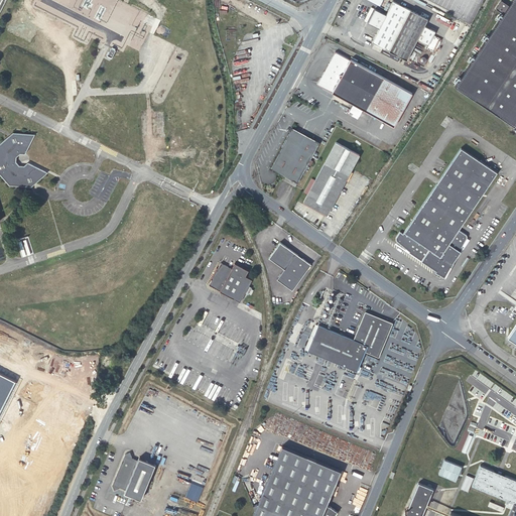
[(515,0),(513,0),(510,5),(504,13),(503,15),(500,13),(499,15),(502,17),(489,36),(486,33),(485,36),(488,38),(475,56),(472,54),(471,57),(474,59),(461,79),(458,77),(456,79),(459,81),(455,87),(513,125),(515,121),(515,0)]
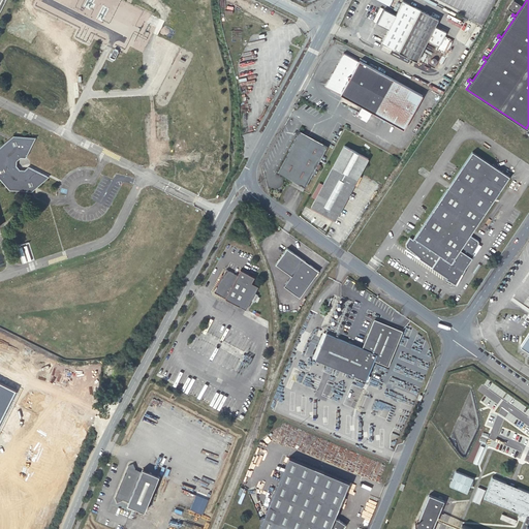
[(515,0),(509,8),(517,13),(523,5),(515,0)]
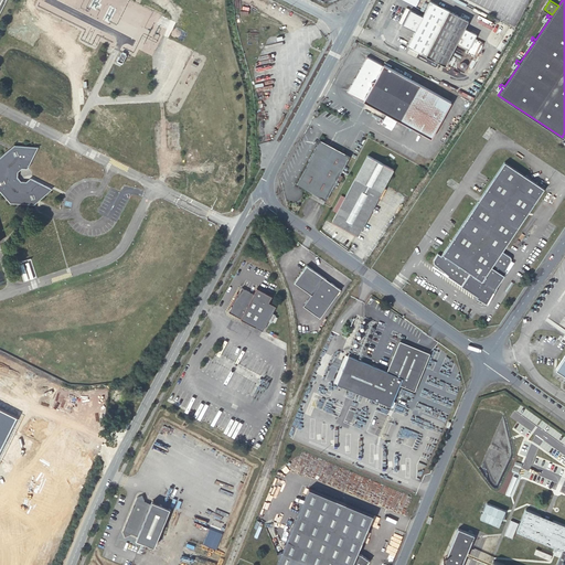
[(469,20),(432,1),(424,16),(412,9),(404,24),(416,31),(408,45),(446,64),(457,42),(470,49),(477,34),(465,28),(469,20)]
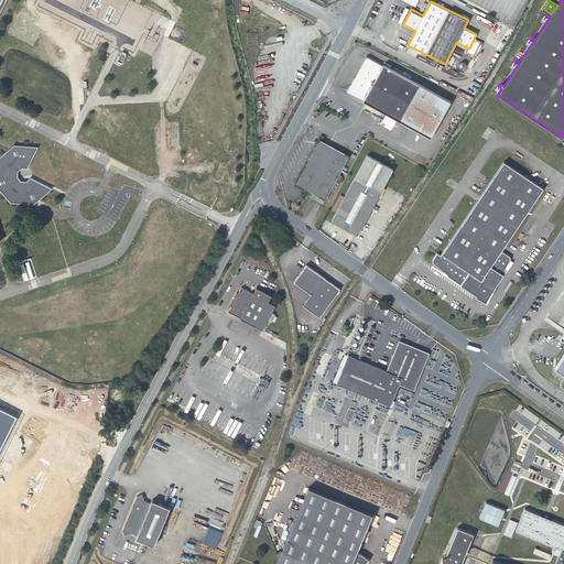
[(118,63),(123,65),(129,54),(123,52),(118,63)]
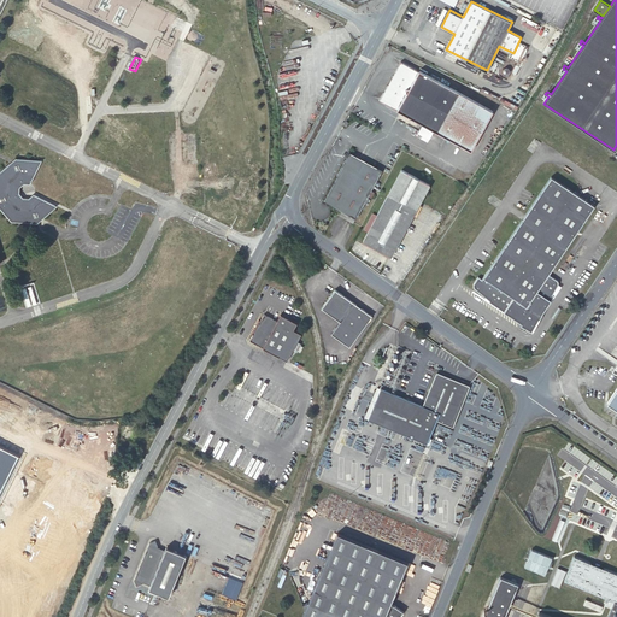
[(417,71),(400,62),(378,100),(397,110),(417,71)]
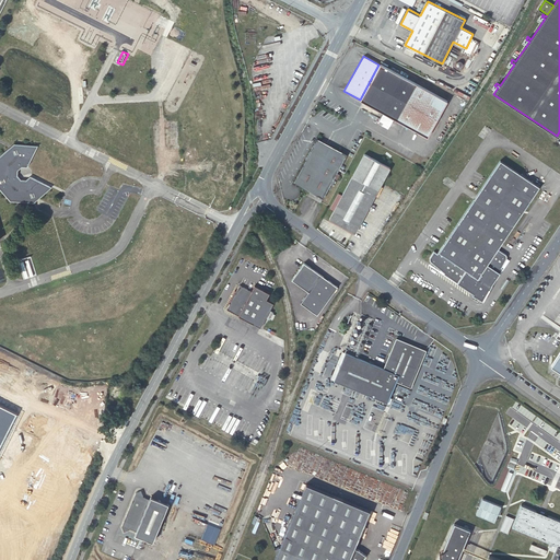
[(397,119),(417,83),(380,63),(378,65),(360,100),(397,119)]
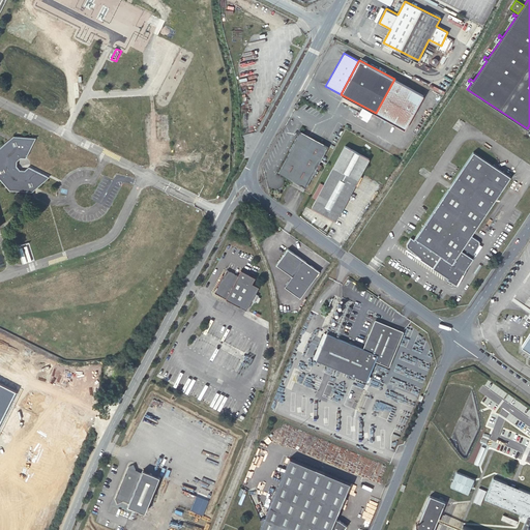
[(423,94),(394,79),(376,113),(405,128),(423,94)]
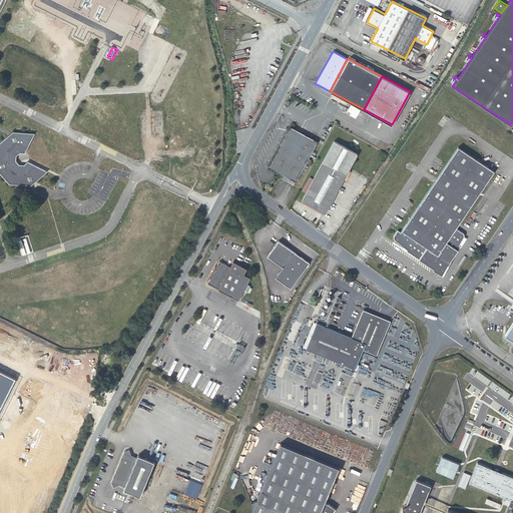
[(296,181),(297,181),(304,168),(310,158),(319,141),(291,126),(269,166),(284,174),(296,181)]
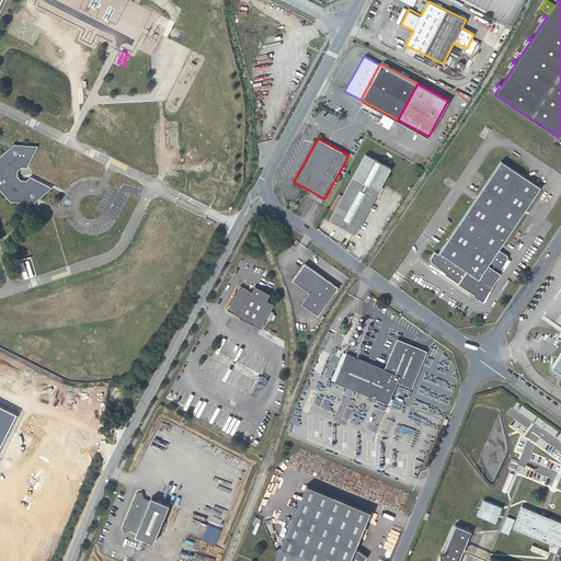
[(0,158),(0,185),(11,199),(34,202),(33,197),(35,196),(37,198),(50,186),(32,176),(27,181),(21,180),(16,175),(18,169),(22,165),(29,165),(38,147),(16,145),(16,149),(14,150),(12,148),(0,158)]
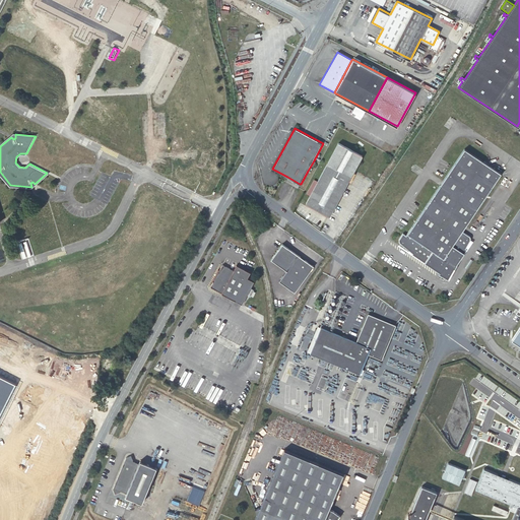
[(307,202),(330,215),(352,175),(364,154),(339,141),(328,161),(318,181),(311,194),(307,202)]
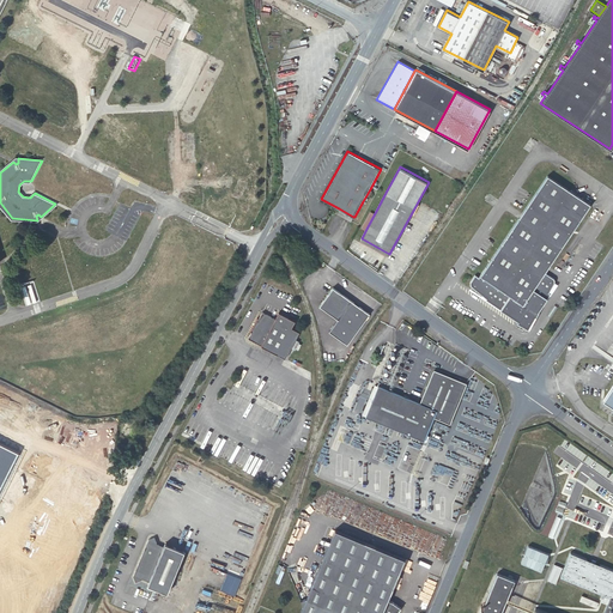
[(517,323),(528,329),(539,311),(551,293),(548,291),(554,283),(553,278),(552,277),(545,272),(590,204),(547,175),(479,278),(475,275),(469,284),(472,286),(487,298),(486,301),(519,321),(517,323)]
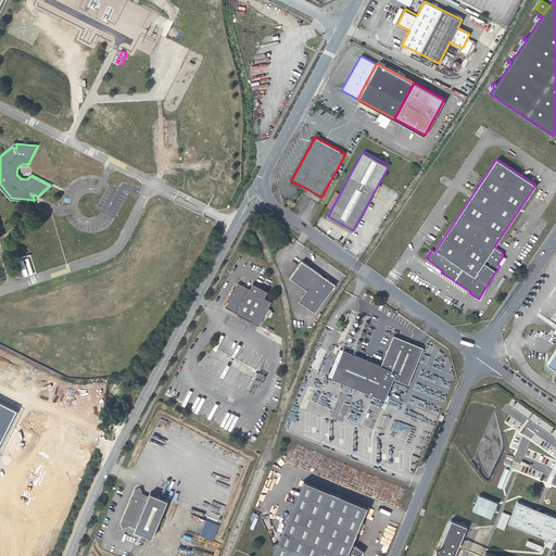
[(338,173),(336,172),(329,182),(331,185),(338,173)]
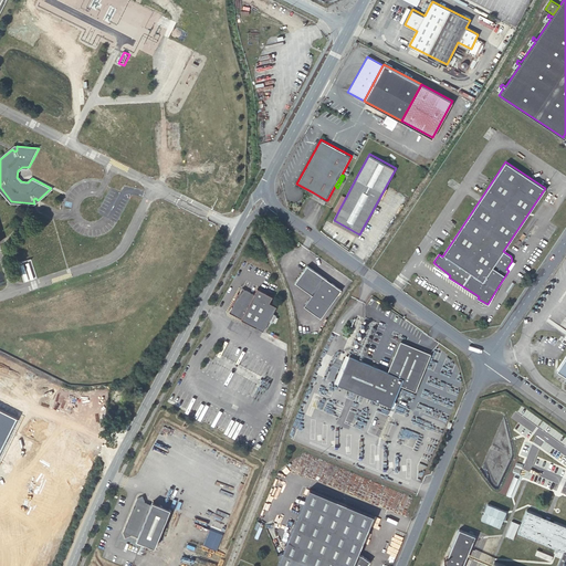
[(326,200),(313,192),(311,197),(324,203),(326,200)]
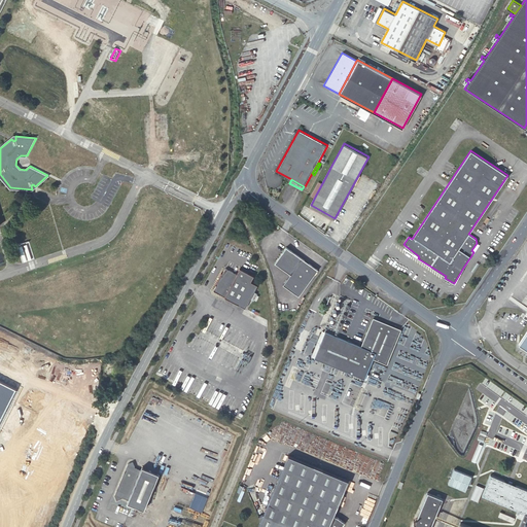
[(322,183),(319,181),(312,195),(315,197),(322,183)]
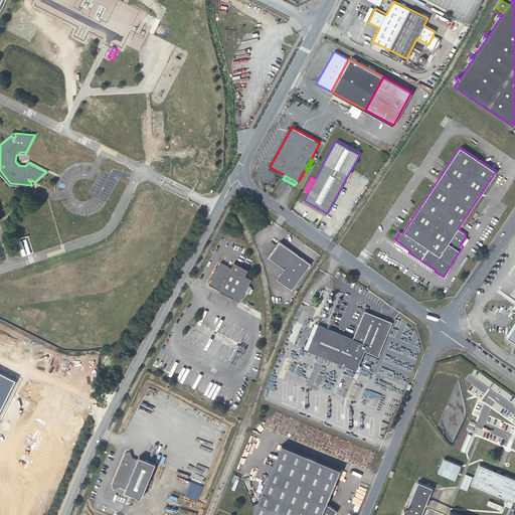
[(310,263),(280,240),(268,256),(284,268),(276,278),(292,289),(310,263)]
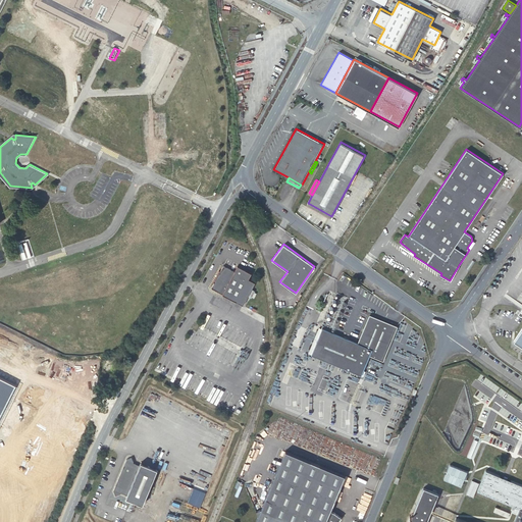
[(251,273),(237,266),(233,271),(223,265),(220,271),(219,270),(212,282),(214,282),(211,288),(243,305),(255,282),(248,278),(251,273)]
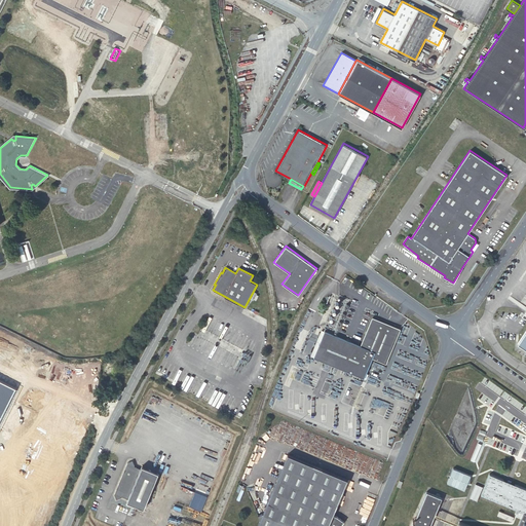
[(375,351),(387,357),(400,328),(374,317),(362,346),(325,330),(314,357),(364,376),(375,351)]
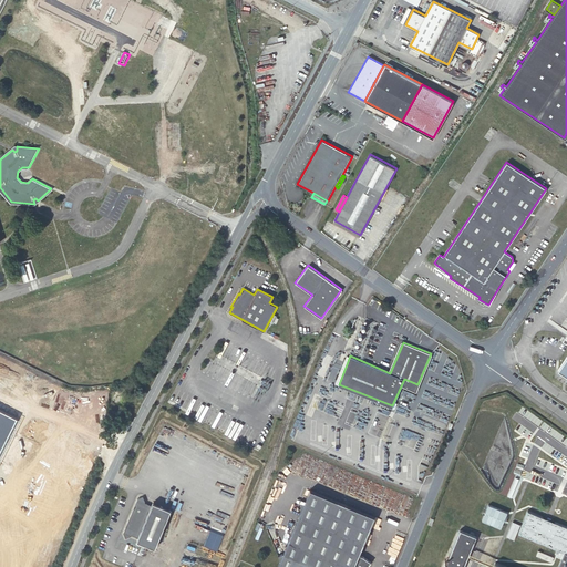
[(566,354),(557,370),(566,377),(566,354)]
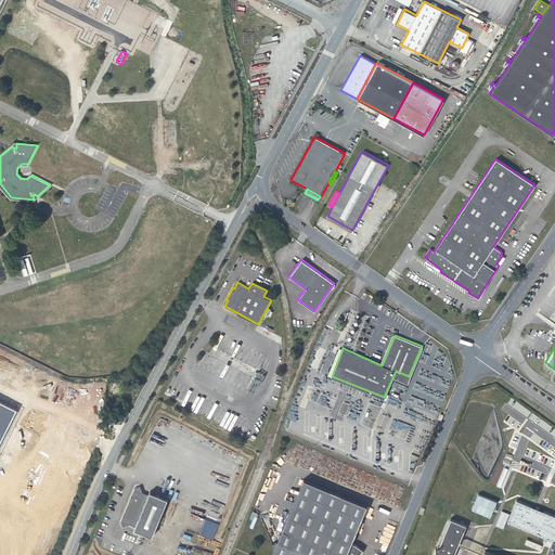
[(0,440),(16,409),(0,400),(0,440)]
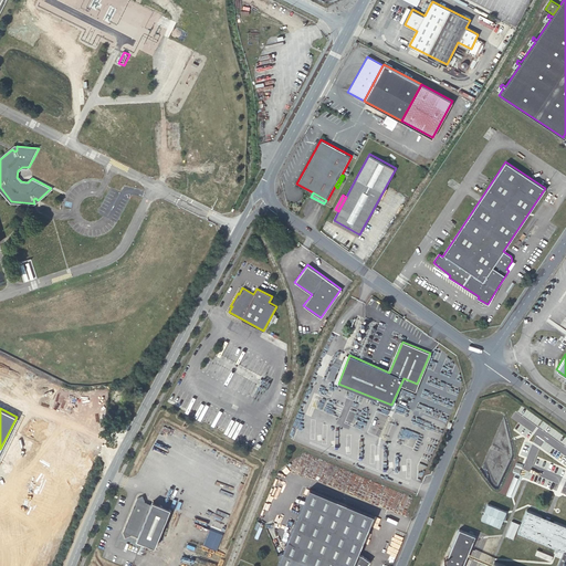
[(362,555),(357,553),(374,515),(310,488),(291,531),(282,552),(276,554),(279,559),(276,565),(278,565),(365,565),(368,562),(362,555)]
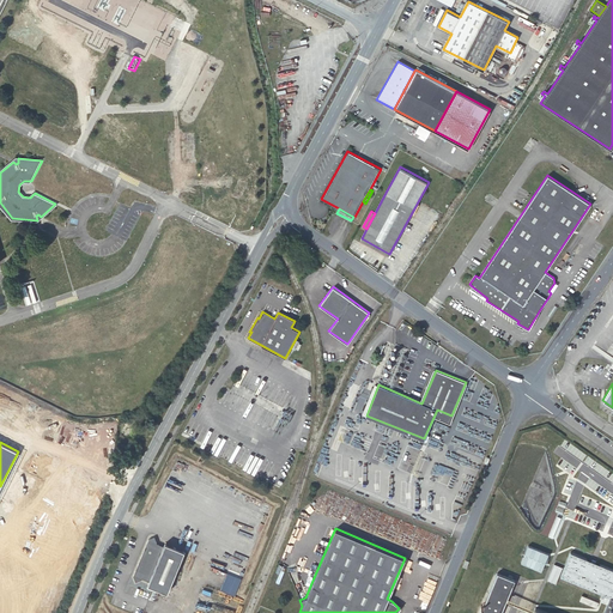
[(145,582),(164,590),(182,548),(163,540),(161,544),(153,541),(153,540),(151,534),(145,536),(134,563),(135,564),(134,568),(133,568),(131,574),(133,580),(139,576),(146,578),(145,582)]
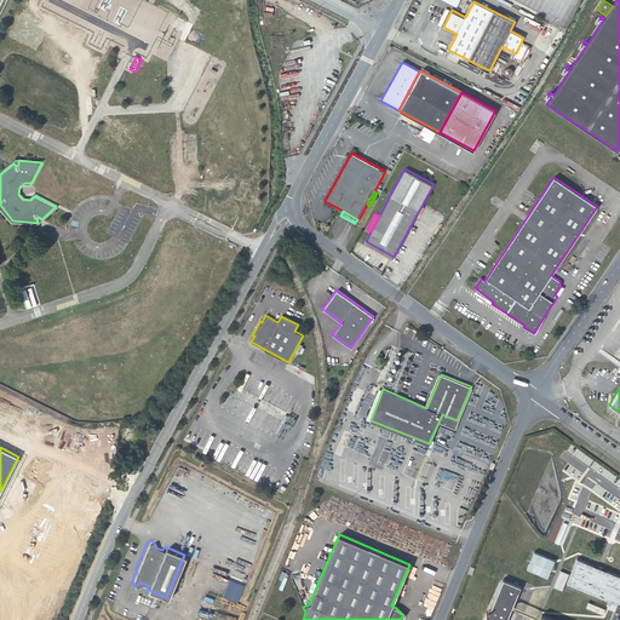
[(555,561),(534,552),(527,569),(549,578),(555,561)]
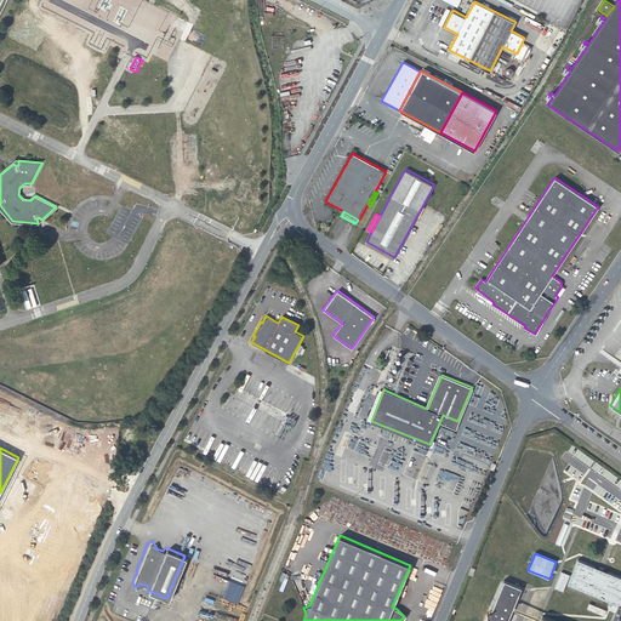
[(620,620),(620,614),(620,610),(620,576),(577,559),(568,585),(617,604),(610,620),(554,620),(543,616),(541,620),(620,620)]
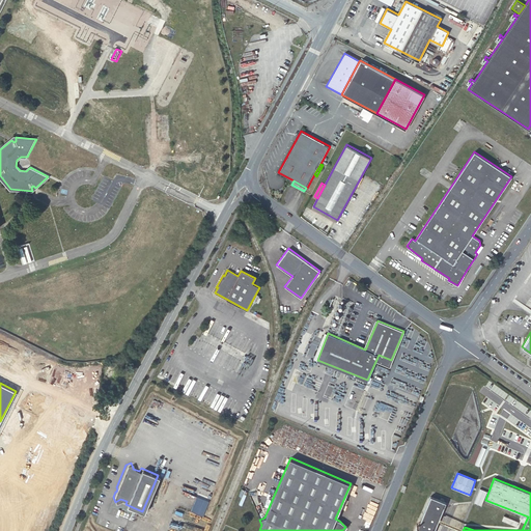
[(481,505),(487,491),(480,487),(474,502),(481,505)]
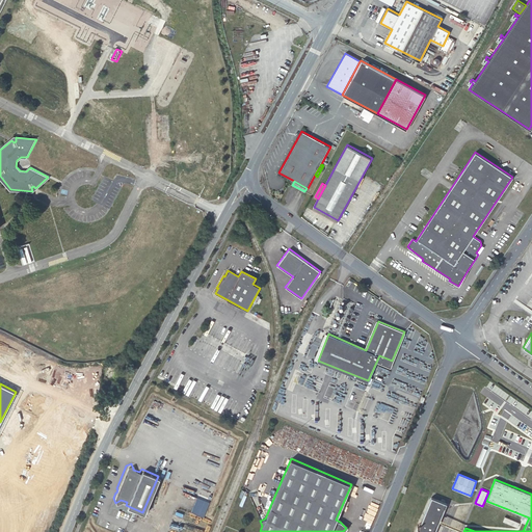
[(418,531),(435,531),(447,504),(431,498),(418,531)]
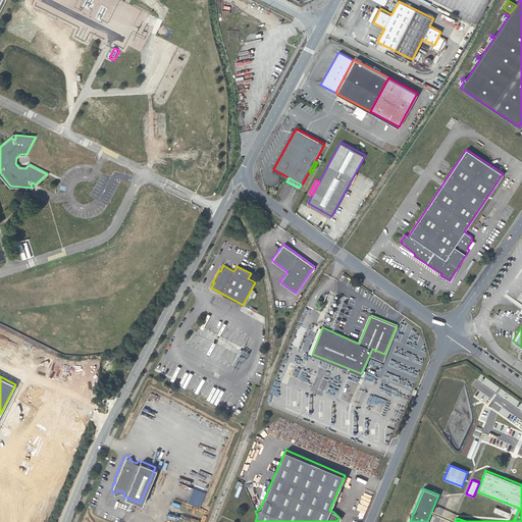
[(205,493),(194,489),(189,503),(200,508),(205,493)]
